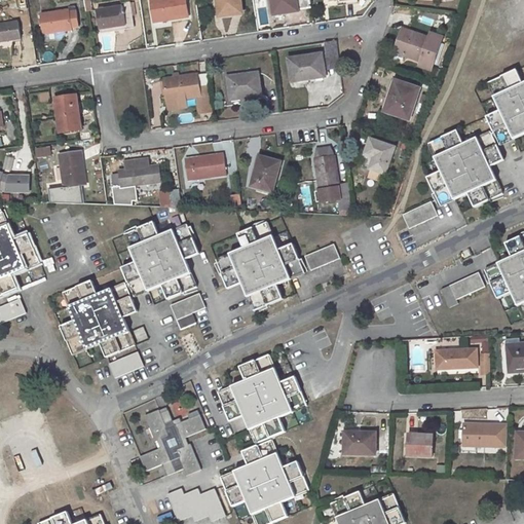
[(122,4),(96,8),(99,28),(133,23),(129,0),(121,1),(122,4)]
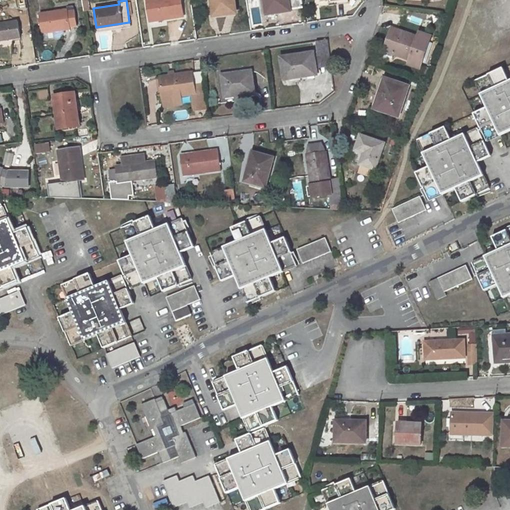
[(145,0),(148,20),(181,15),(179,0),(145,0)]
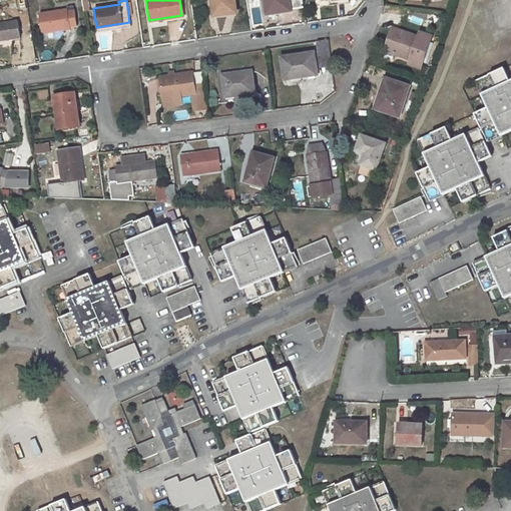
[(211,0),(213,13),(234,11),(232,0),(211,0)]
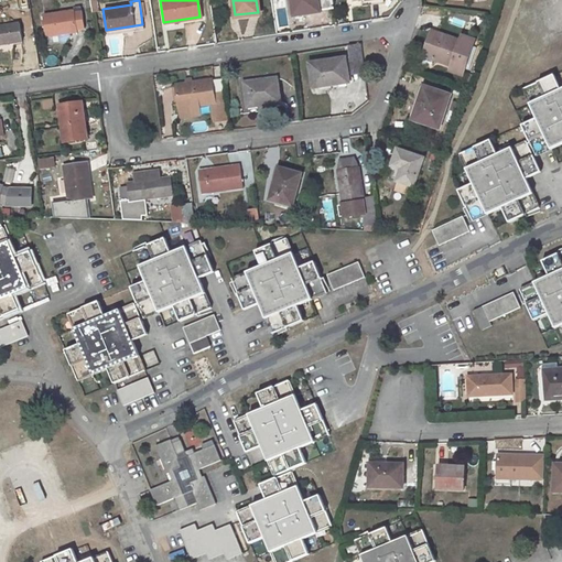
[(317,10),(317,3),(332,1),(332,0),(292,0),(295,13),(317,10)]
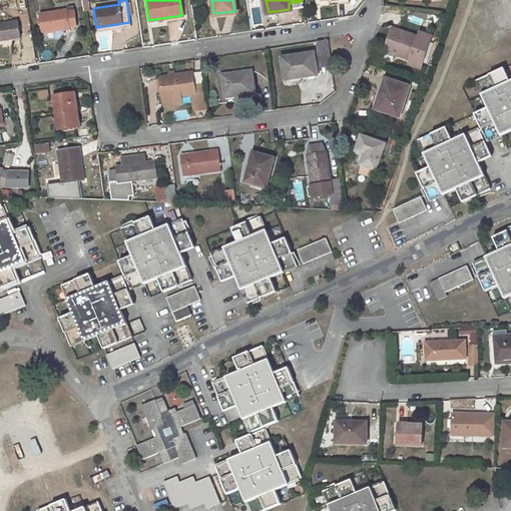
[(66,7),(38,12),(41,31),(69,27),(69,26),(76,24),(73,8),(66,9),(66,7)]
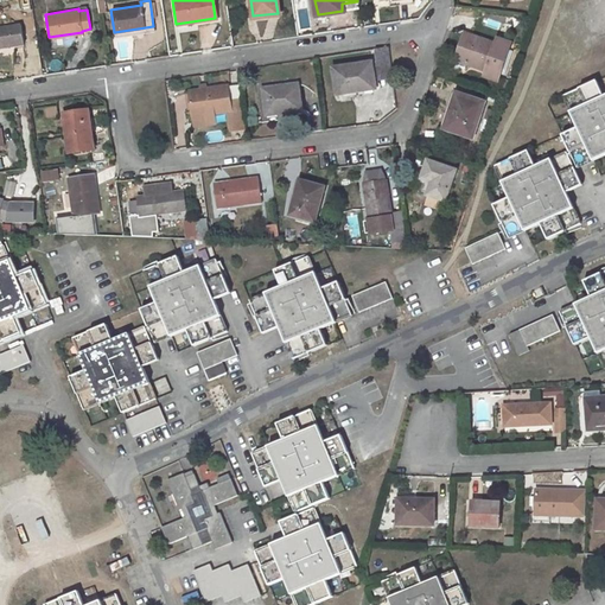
[(19,23),(0,25),(0,46),(21,43),(19,23)]
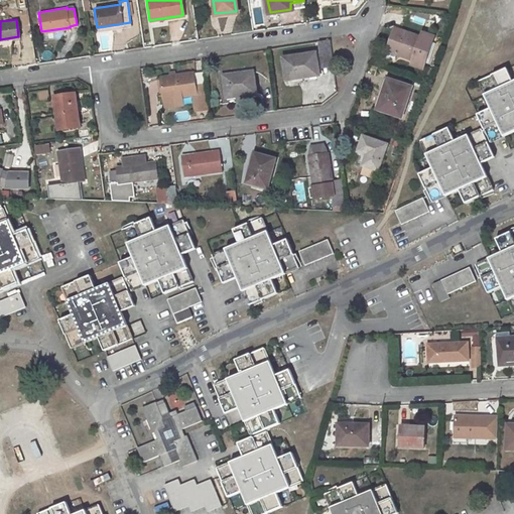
[(412,58),(410,62),(423,68),(433,34),(420,30),(419,35),(392,26),(384,49),(412,58)]
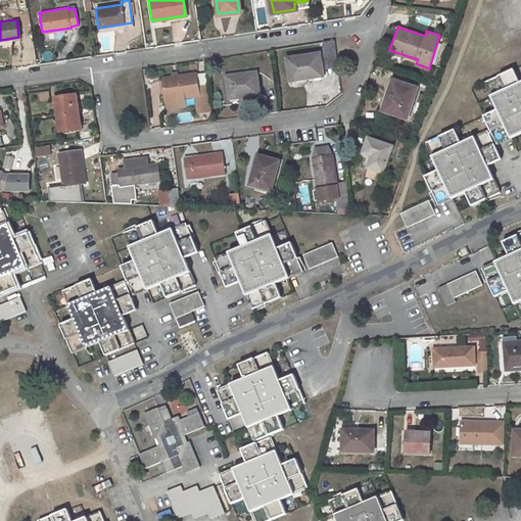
[(309,77),(309,75),(323,74),(319,50),(286,55),(289,80),(309,77)]
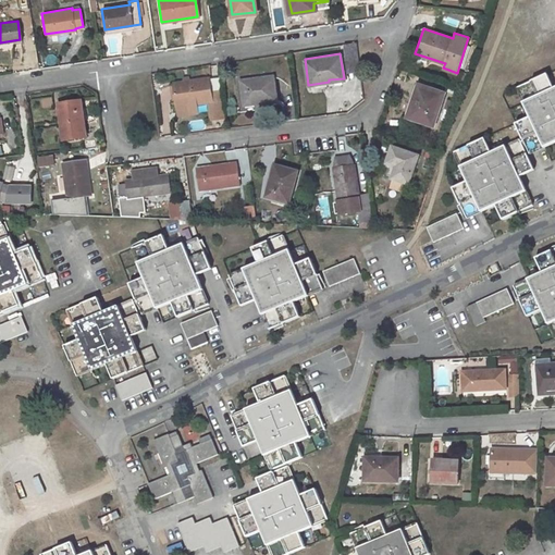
[(516,86),(529,115),(515,122),(529,153),(554,139),(554,85),(553,87),(545,72),(528,81),(516,86)]
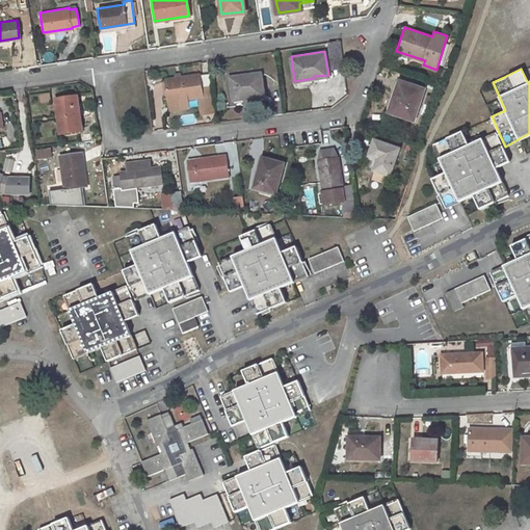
[(260,72),(229,75),(232,99),(263,95),(260,72)]
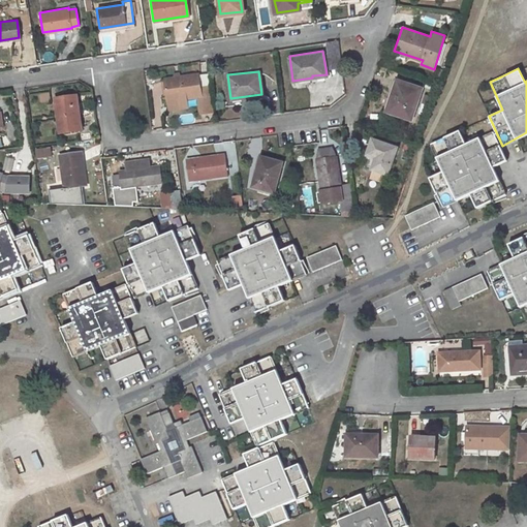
[(197,73),(163,78),(167,100),(199,96),(203,113),(212,112),(209,85),(199,86),(197,75),(197,73)]
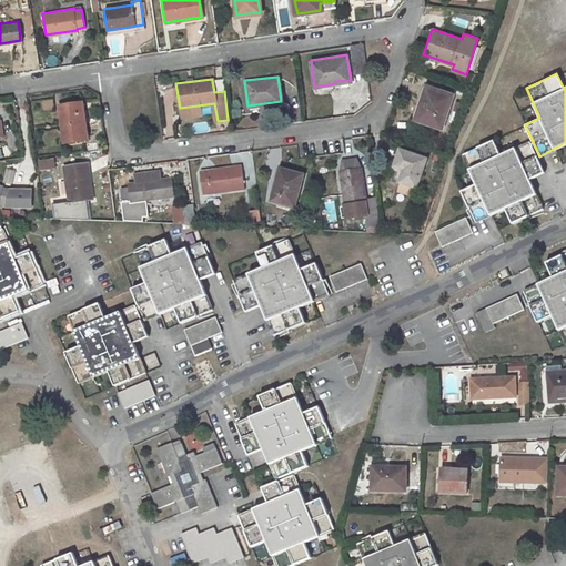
[(222,80),(212,81),(214,92),(224,91),(222,80)]
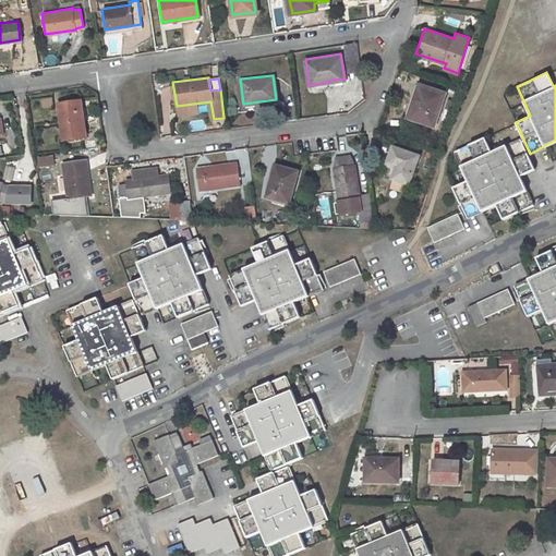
[(418,84),(411,106),(413,107),(410,117),(433,125),(445,93),(418,84)]
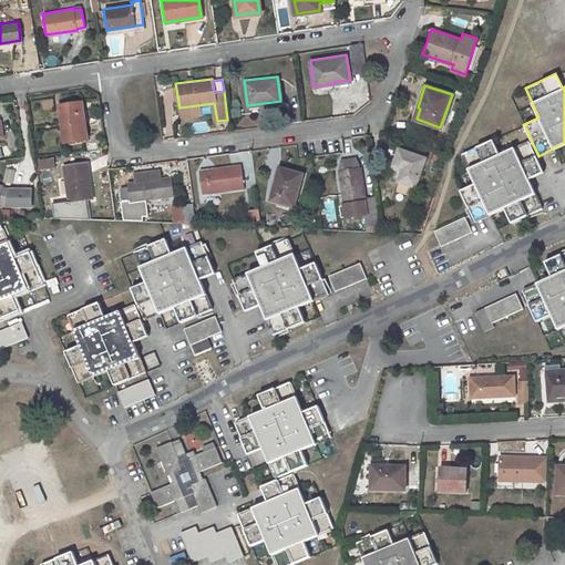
[(81,100),(58,103),(62,141),(85,137),(81,100)]
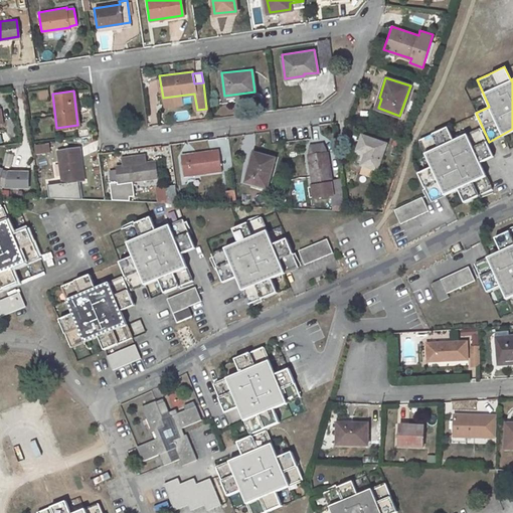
[(431,201),(458,188),(464,200),(491,188),(475,152),(488,146),(479,128),(452,140),(447,127),(440,129),(425,135),(418,139),(431,166),(417,172),(424,188),(431,201)]
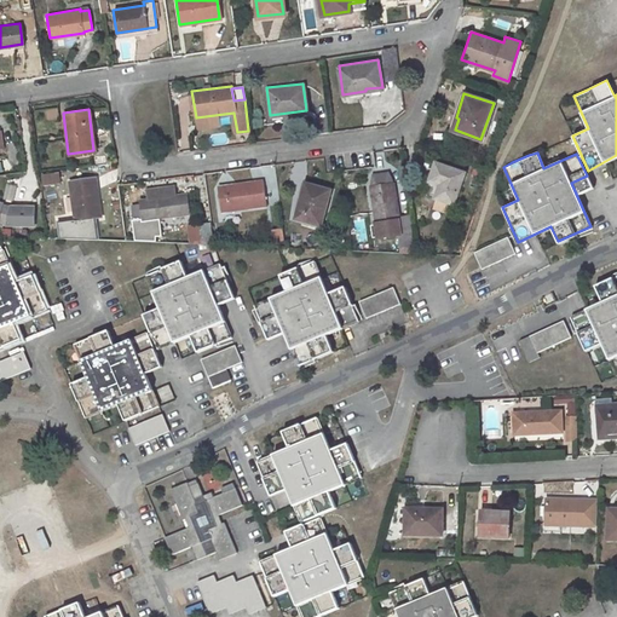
[(432,180),(427,194),(454,203),(463,172),(434,162),(428,179),(432,180)]
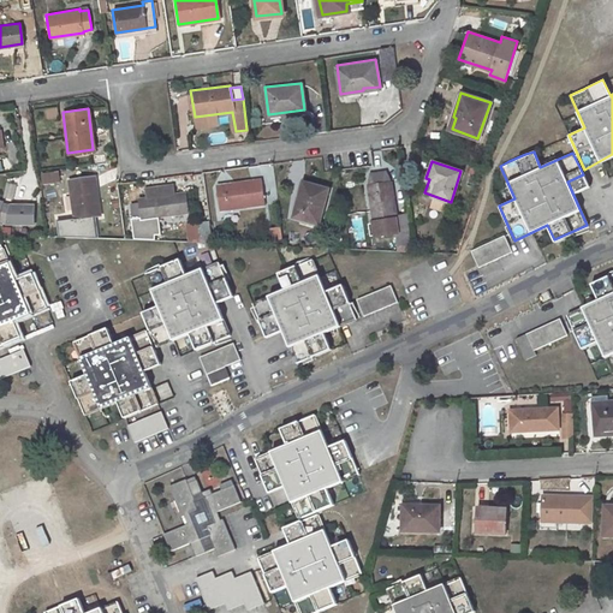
[(41,183),(60,180),(59,170),(40,171),(41,183)]
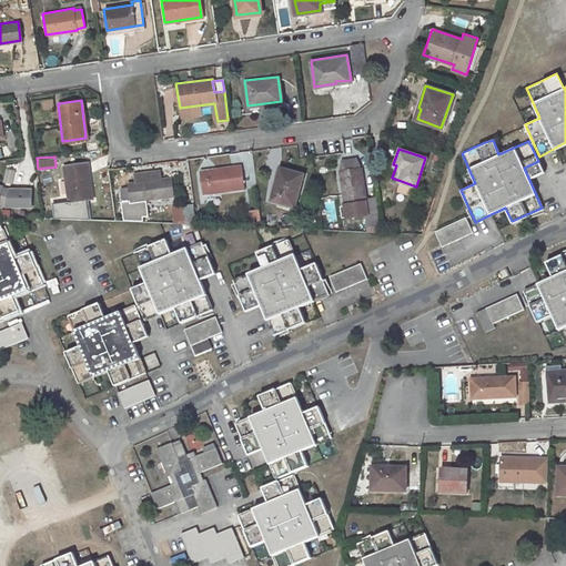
[(87,161),(62,164),(68,201),(91,198),(87,161)]
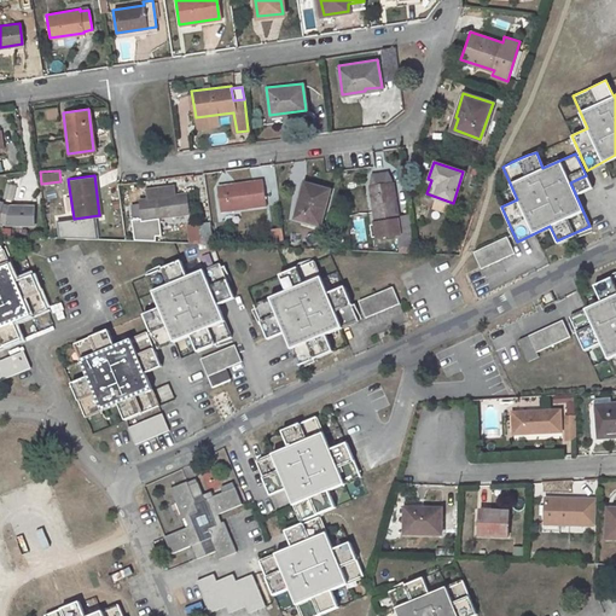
[(586,175),(570,182),(576,195),(591,187),(586,175)]
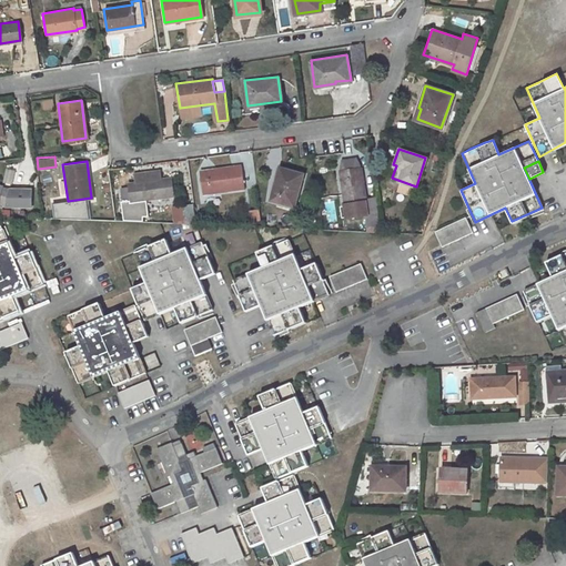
[(240,164),(199,170),(202,192),(243,187),(240,164)]
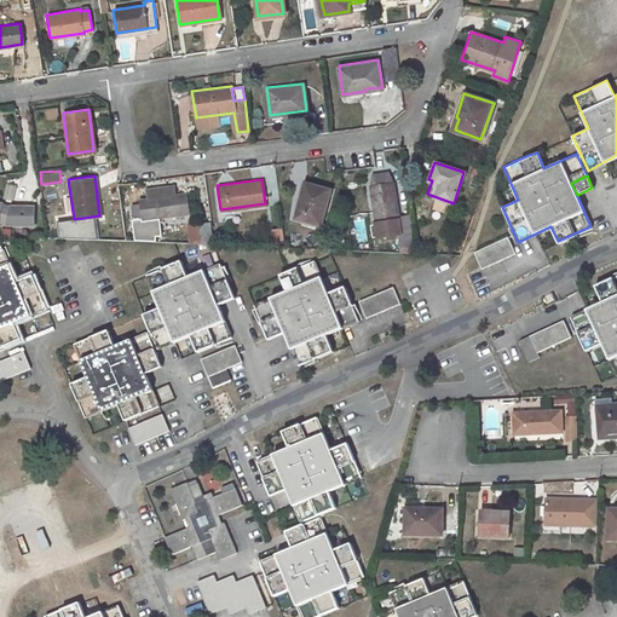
[(304,182),(295,217),(321,223),(329,189),(304,182)]
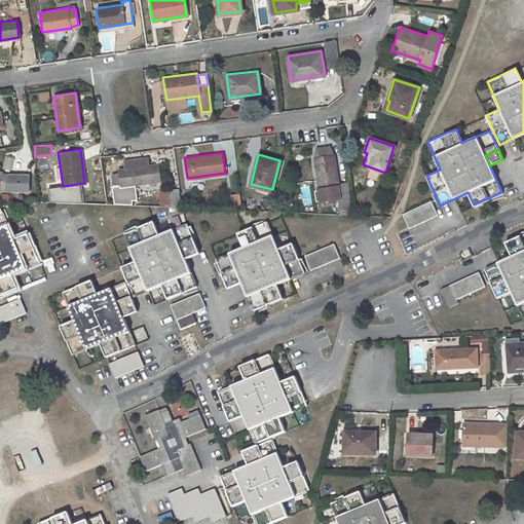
[(316,157),(313,158),(321,200),(339,197),(348,195),(346,182),(337,183),(333,154),(330,155),(316,157)]
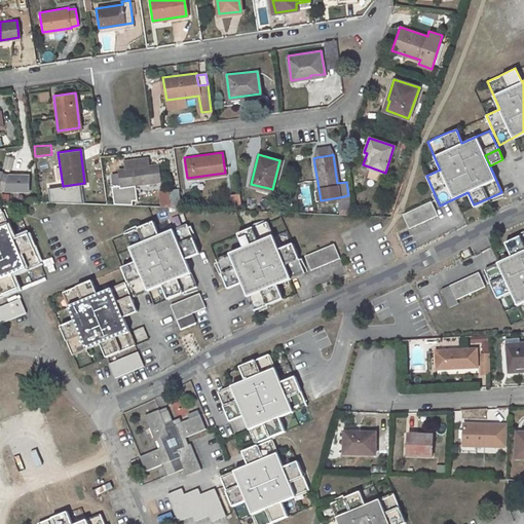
[(5,155),(3,167),(10,169),(12,156),(5,155)]
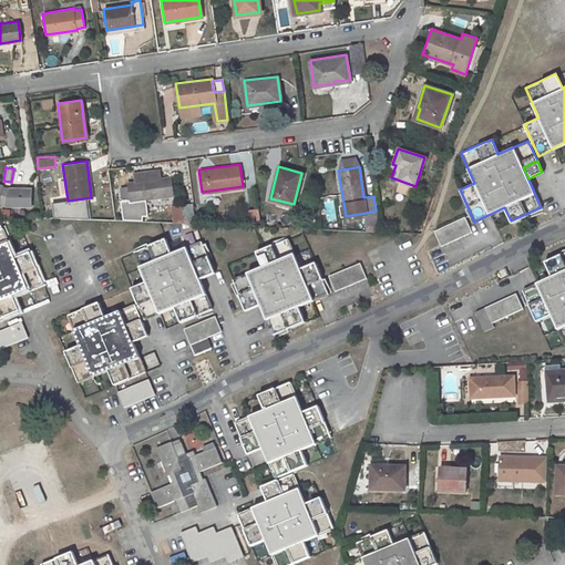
[(171,176),(126,183),(129,201),(173,195),(171,176)]
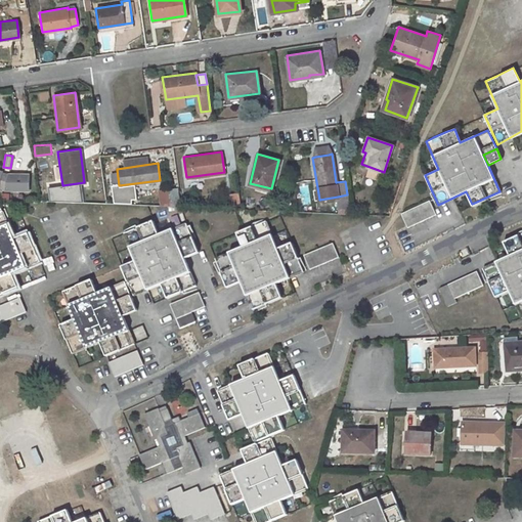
[(0,187),(5,188),(8,174),(0,172),(1,170),(0,170),(0,187)]
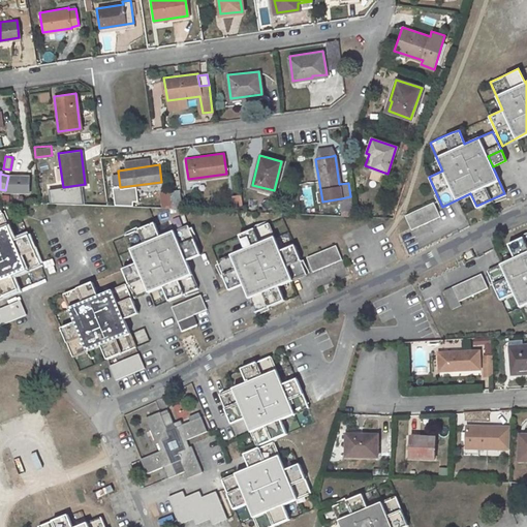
[(179,188),(167,190),(171,207),(182,207),(179,188)]
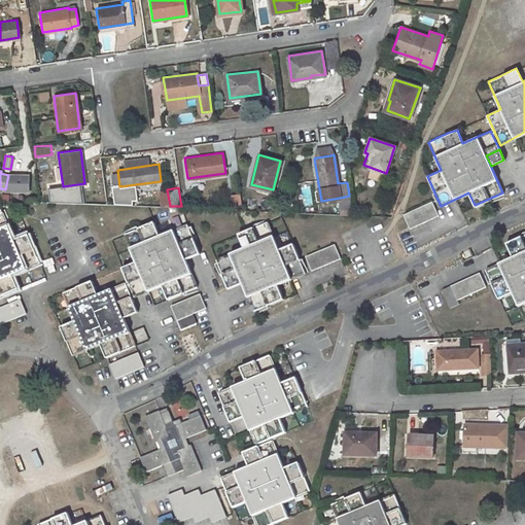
[(431,201),(403,213),(409,228),(438,215),(431,201)]
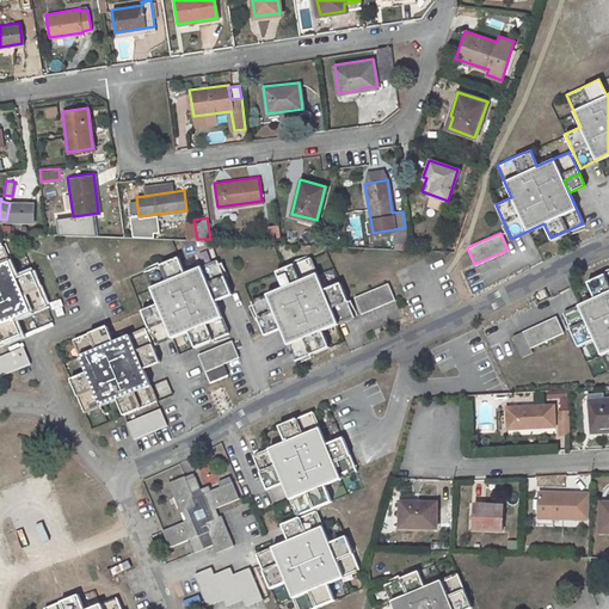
[(13,317),(45,303),(32,270),(16,276),(2,244),(0,244),(0,339),(19,332),(13,317)]
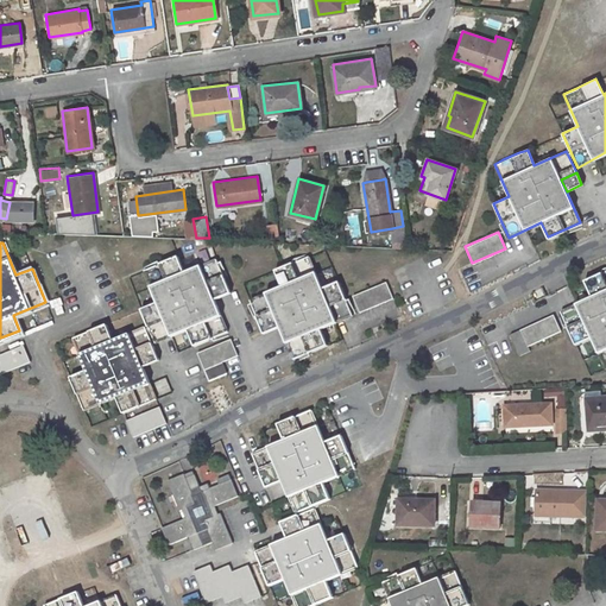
[(140,308),(155,341),(185,328),(193,343),(226,329),(213,298),(208,286),(225,279),(215,257),(183,271),(176,256),(143,269),(156,302),(140,308)]
